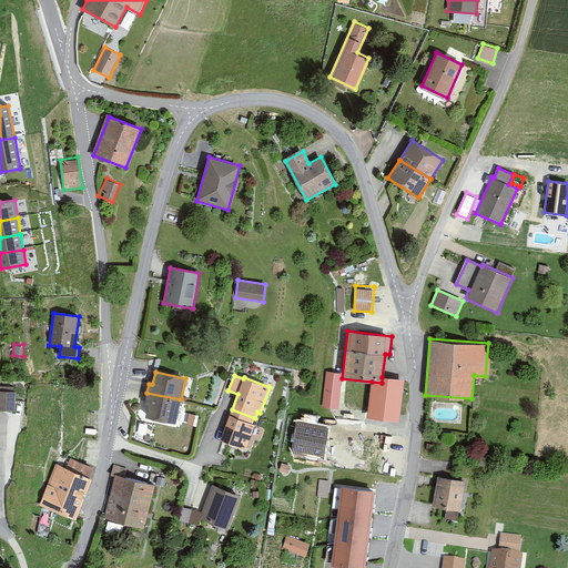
[(341,377),(326,377),(325,401),(338,402),(341,377)]
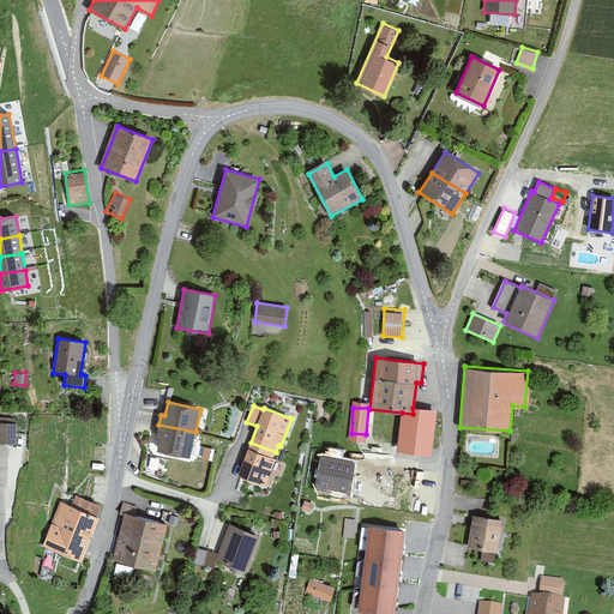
[(413,414),(402,413),(398,451),(432,455),(438,411),(413,408),(413,414)]
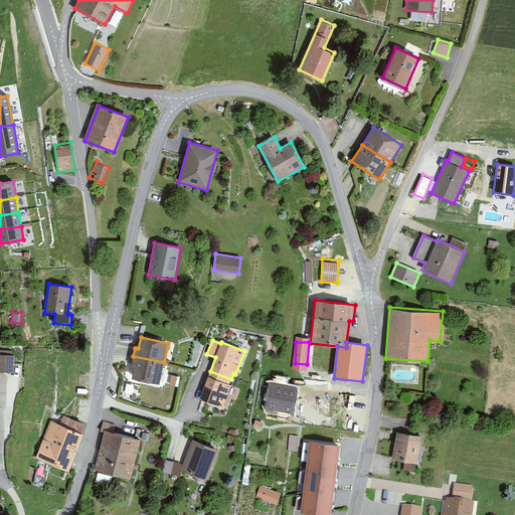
[(14,355),(0,354),(0,371),(13,372),(14,355)]
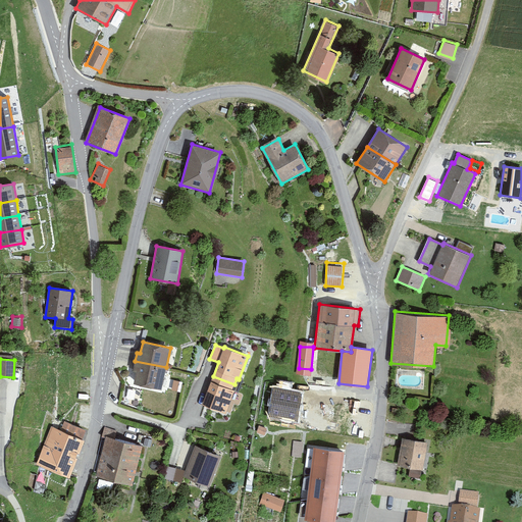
[(134,383),(161,389),(166,367),(135,361),(133,370),(137,371),(134,383)]
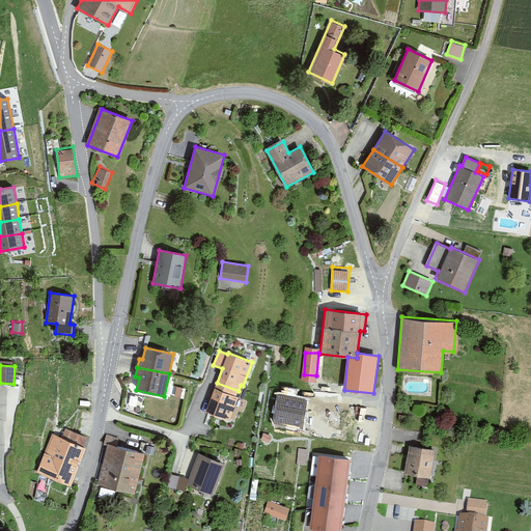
[(239,391),(217,383),(205,412),(230,421),(239,397),(236,396),(239,391)]
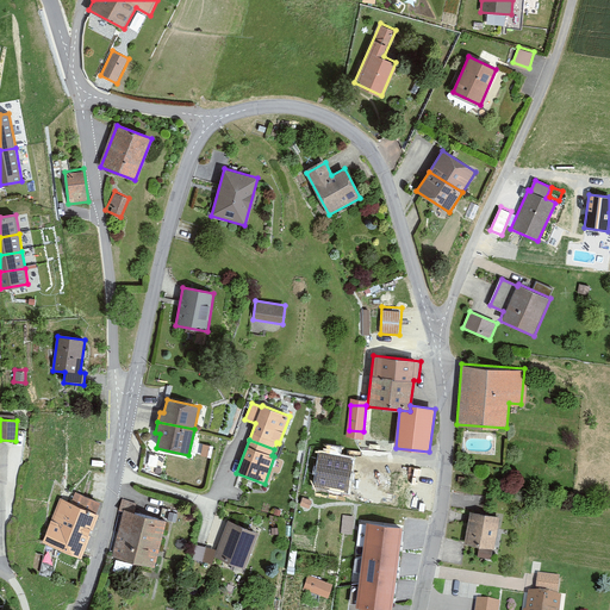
[(354,458),(321,453),(315,486),(348,492),(354,458)]
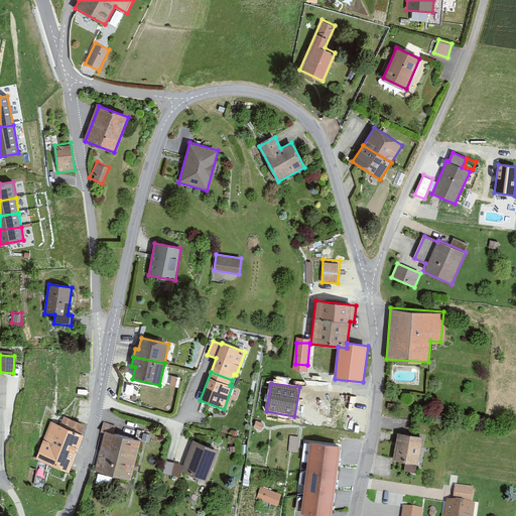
[(59,426),(50,422),(36,460),(68,472),(86,426),(63,418),(59,426)]
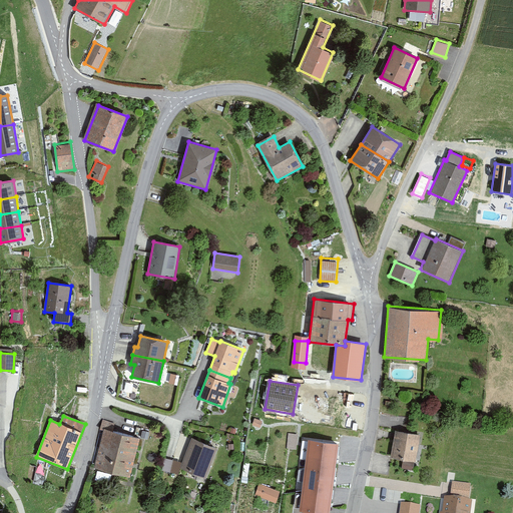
[(139,438),(104,429),(94,468),(129,477),(139,438)]
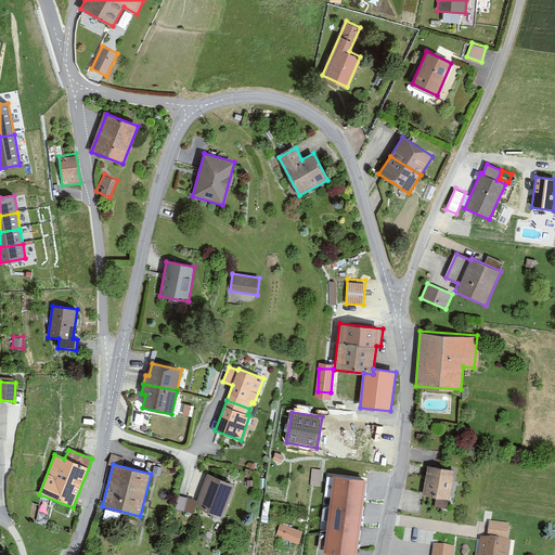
[(455,470),(428,465),(423,494),(450,500),(455,470)]
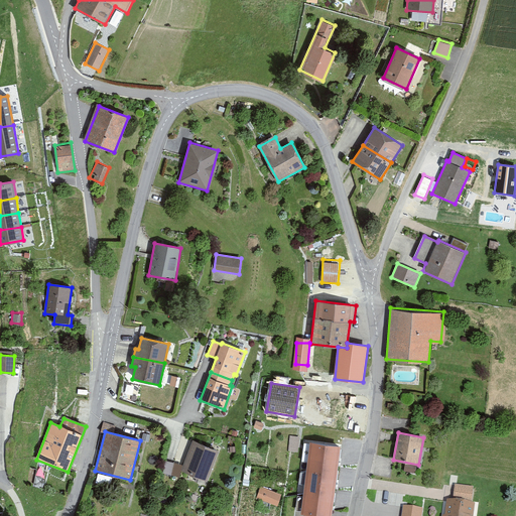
[(219,452),(192,441),(181,471),(207,481),(219,452)]
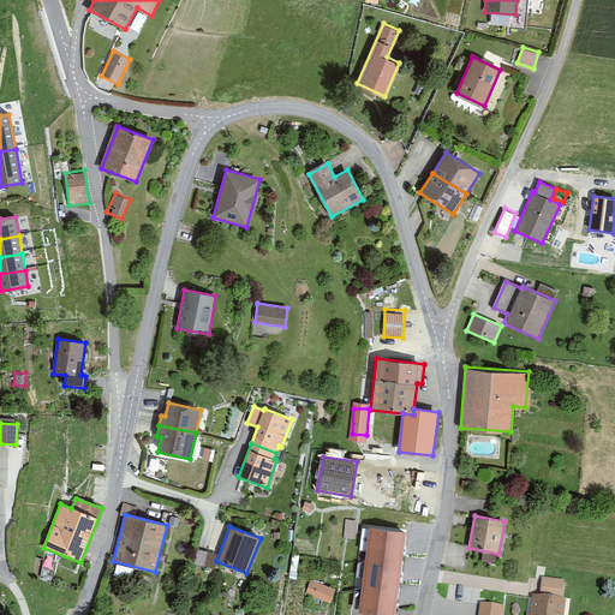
[(406,532),(370,527),(365,561),(402,556),(406,532)]
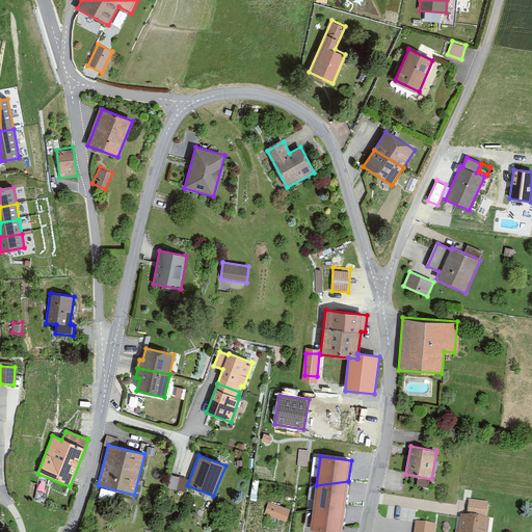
[(348,481),(316,485),(313,509),(346,503),(348,481)]
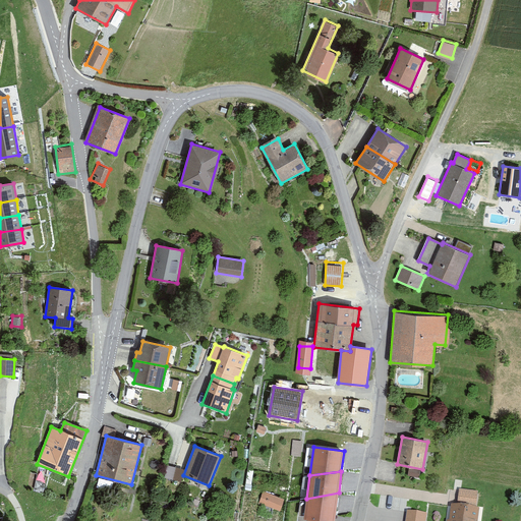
[(264,488),(258,502),(282,511),(287,498),(264,488)]
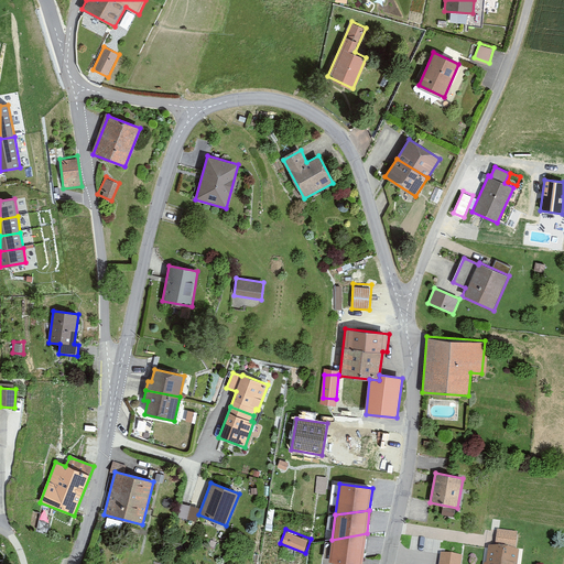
[(494,548),(487,546),(485,563),(517,563),(519,552),(517,551),(519,532),(497,529),(494,548)]
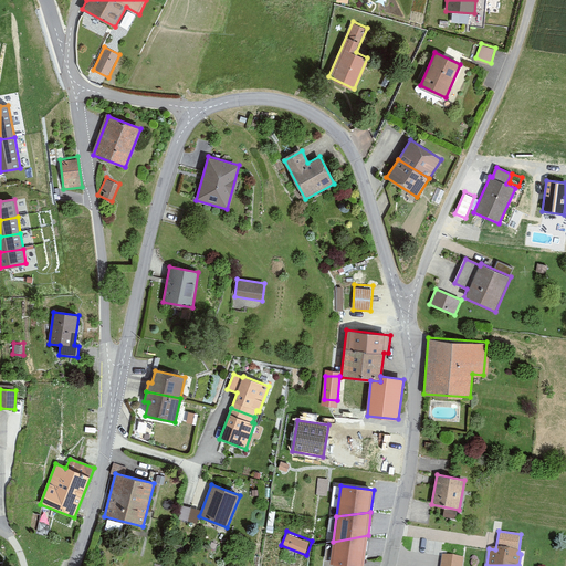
[(333,542),(331,564),(346,565),(363,565),(368,535),(333,542)]
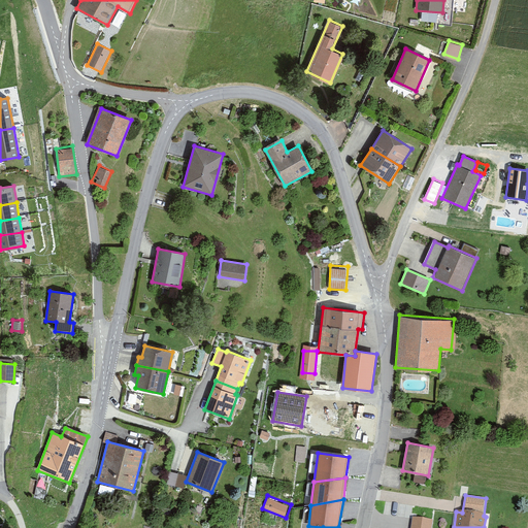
[(431,527),(433,522),(413,519),(411,527),(431,527)]
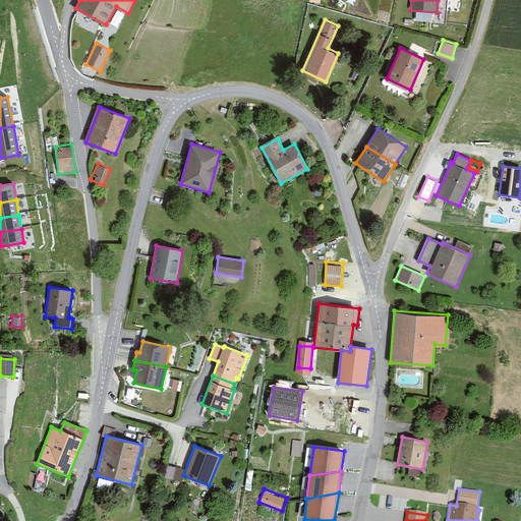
All buildings are outlined.
